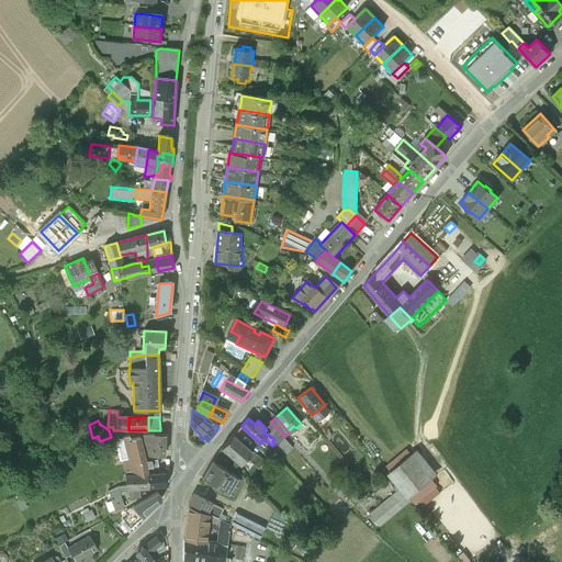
[(154,442),(146,444),(148,457),(165,458),(165,436),(155,435),(154,442)]
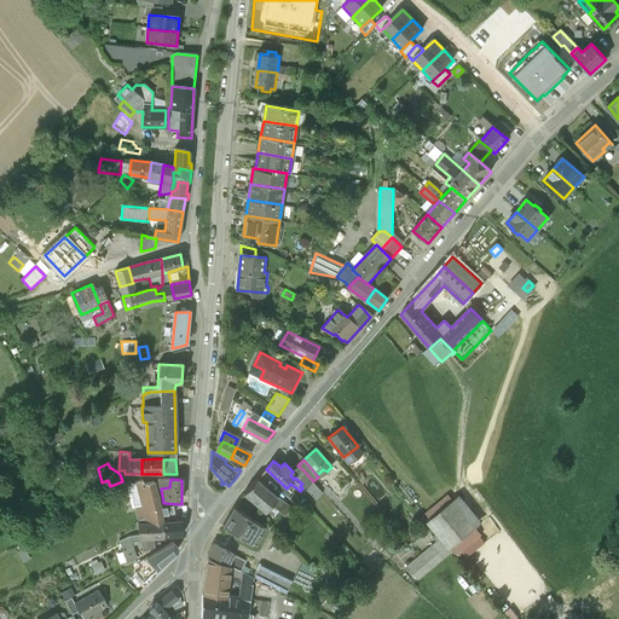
[(278,498),(256,479),(244,493),(266,513),(278,498)]
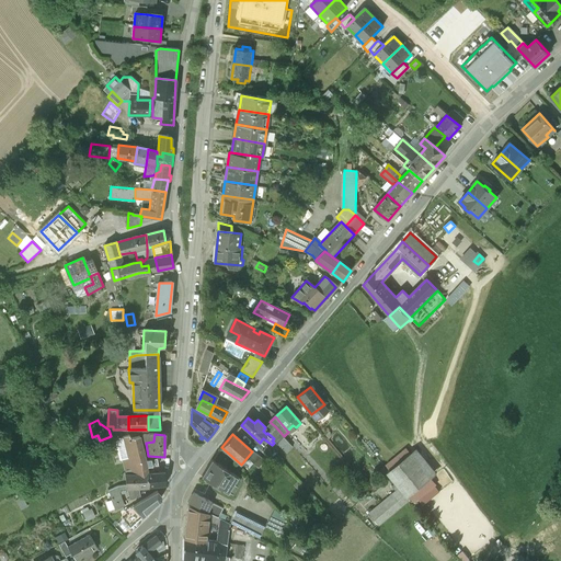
[(129,436),(122,437),(116,441),(122,461),(123,461),(126,471),(137,468),(135,462),(146,460),(139,437),(130,438),(129,436)]
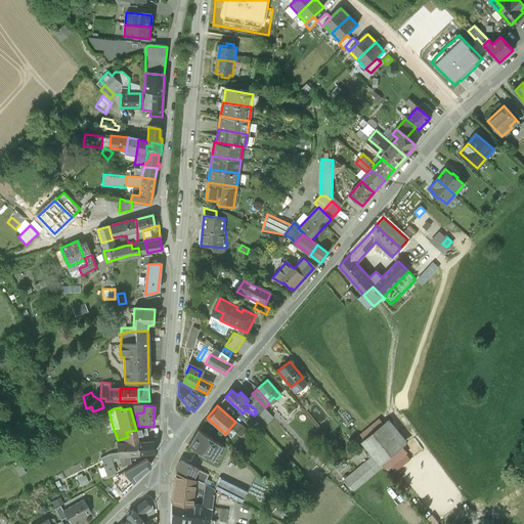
[(255,421),(246,413),(242,419),(253,428),(254,426),(252,424),(255,421)]
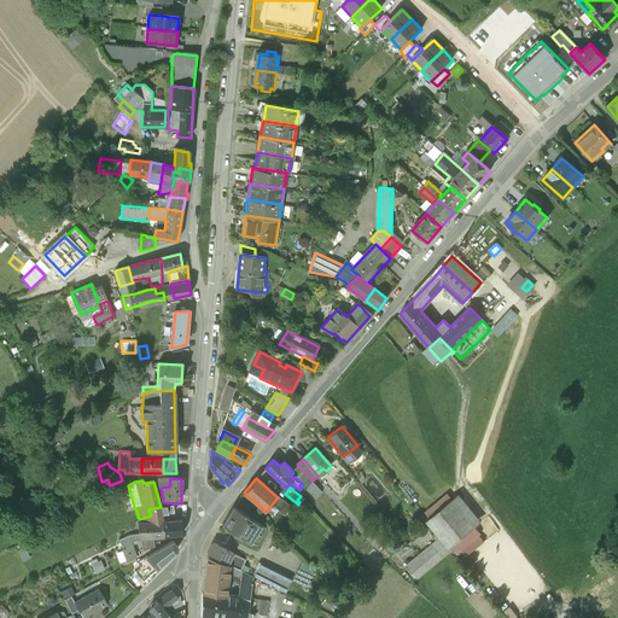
[(285,494),(274,507),(285,516),(295,505),(296,506),(298,505),(285,494)]
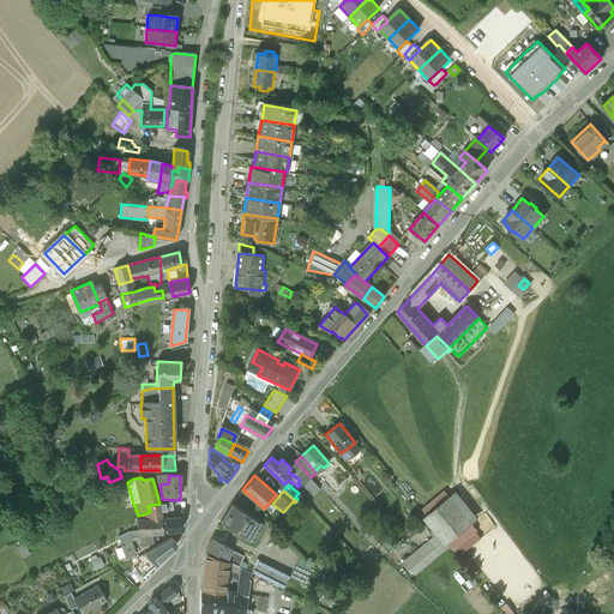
[(450,499),(427,518),(452,549),(475,530),(450,499)]
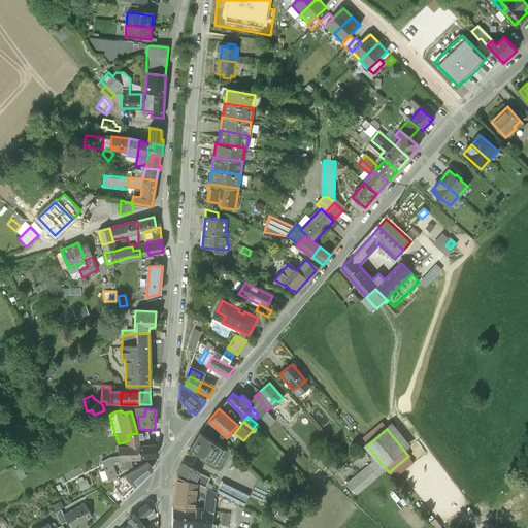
[(137,433),(127,435),(129,440),(130,447),(139,446),(138,436),(140,436),(140,433),(137,433)]
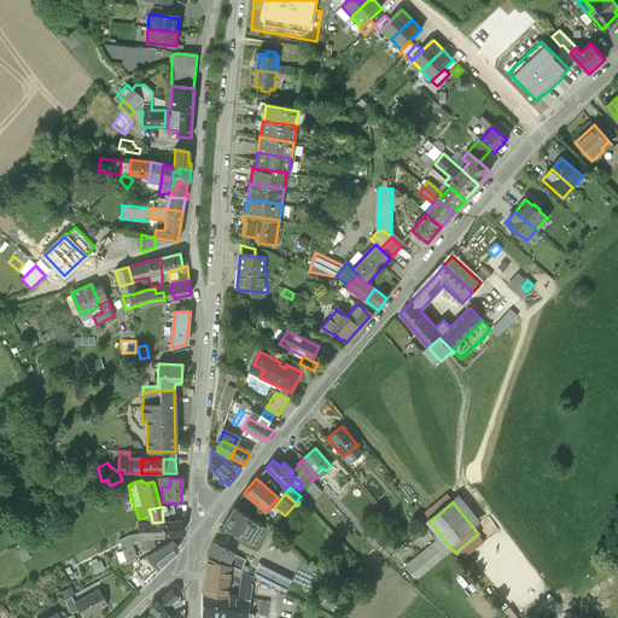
[(263,525),(234,507),(222,526),(233,532),(240,536),(240,537),(252,543),(263,525)]
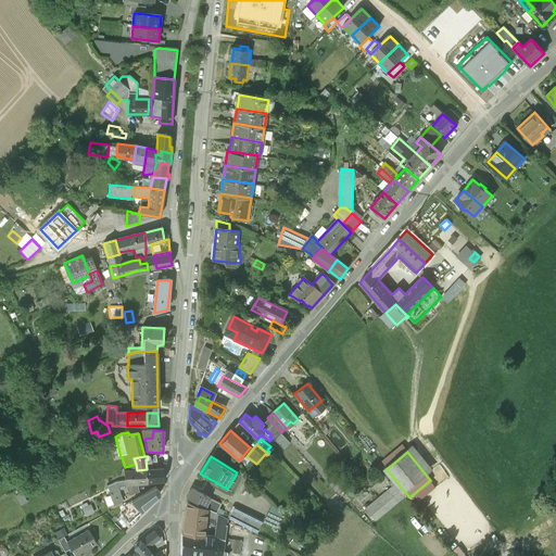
[(164,468),(147,469),(148,483),(165,482),(164,468)]
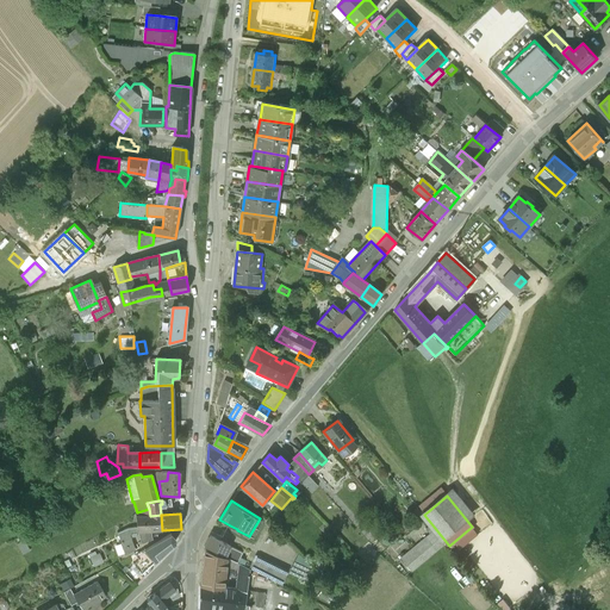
[(161,515),(150,516),(151,531),(162,530),(161,515)]
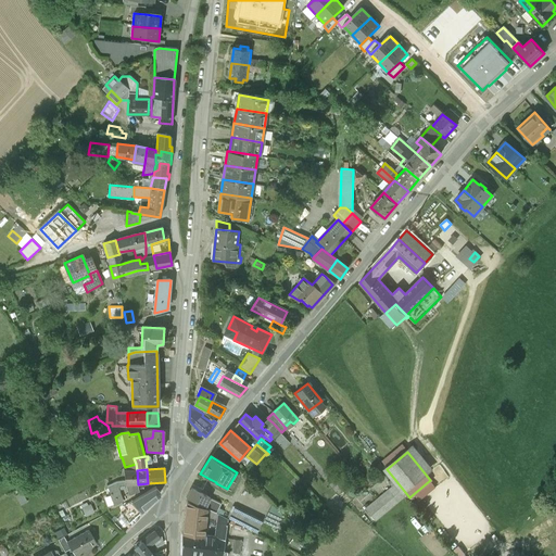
[(137,470),(124,471),(125,485),(138,484),(137,470)]
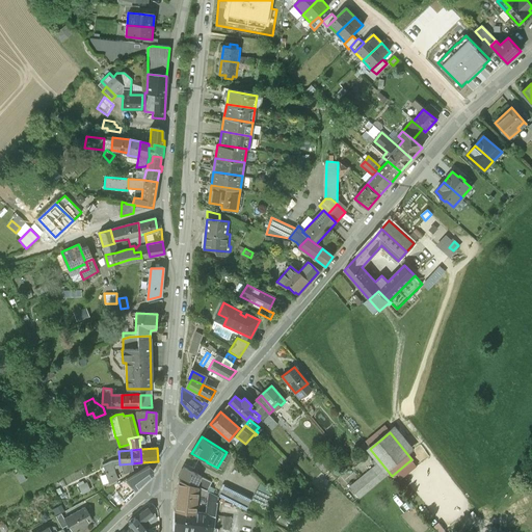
[(132,463),(120,464),(122,476),(133,472),(132,463)]
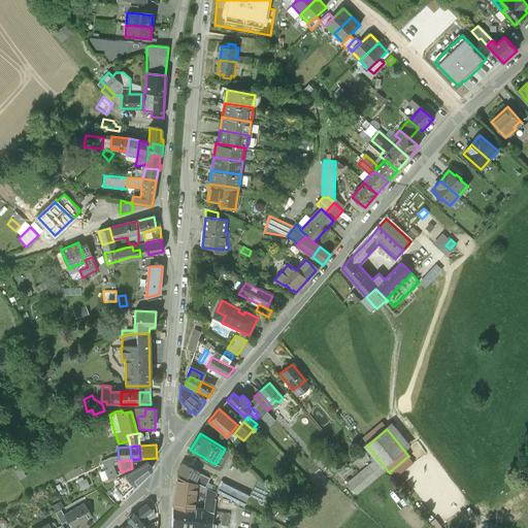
[(147,463),(125,476),(129,481),(131,484),(130,485),(132,488),(151,470),(151,467),(147,463)]
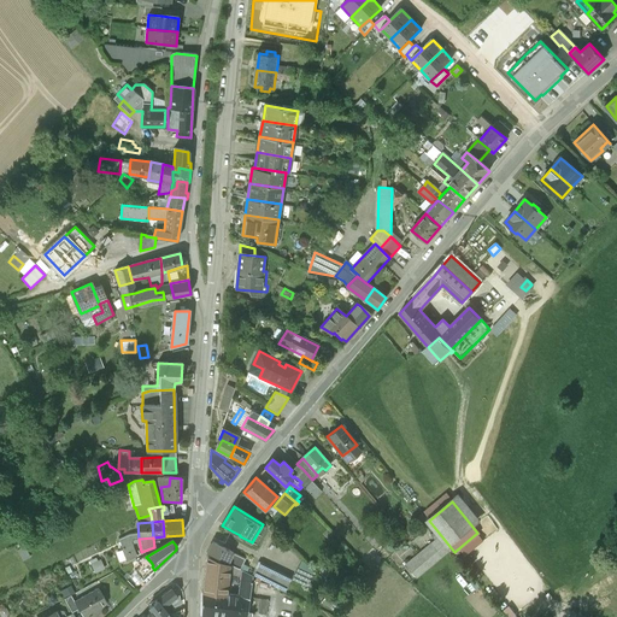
[(233,552),(222,547),(224,544),(218,541),(217,545),(212,542),(207,554),(230,564),(229,566),(242,573),(246,574),(248,568),(242,565),(245,559),(231,553),(233,552)]
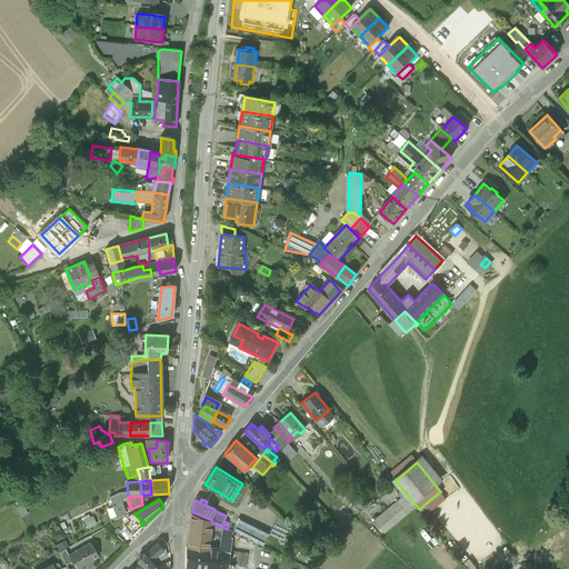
[(22,503),(16,507),(21,517),(28,513),(22,503)]
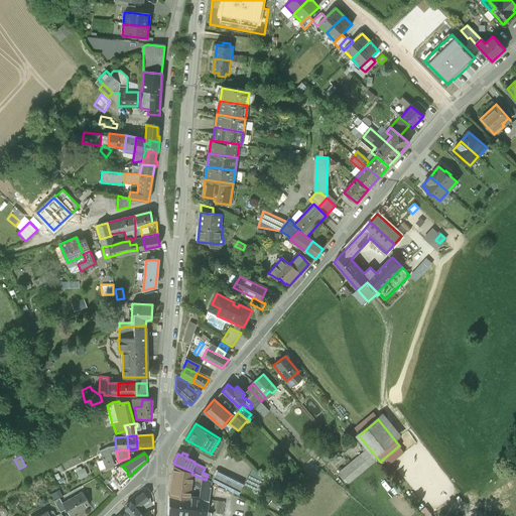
[(191,474),(173,465),(169,496),(188,498),(191,481),(202,484),(203,479),(191,474)]
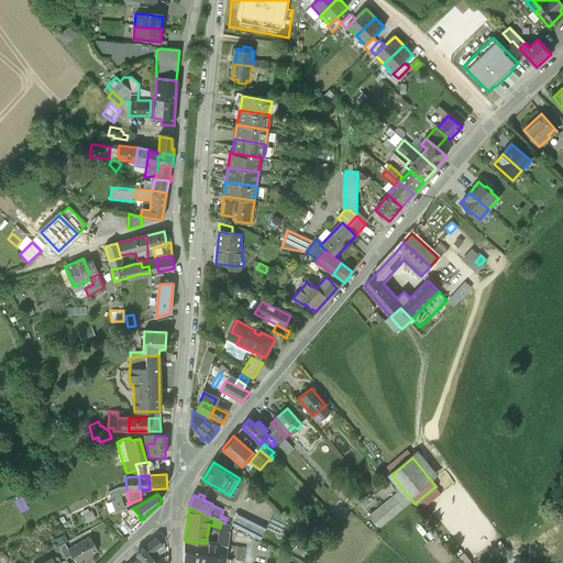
[(133,508),(124,512),(130,519),(138,512),(133,508)]
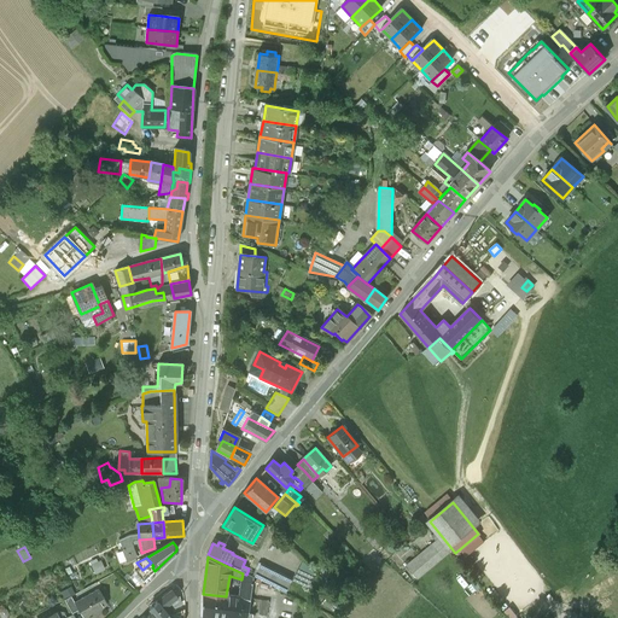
[(101,560),(92,565),(95,573),(105,569),(101,560)]
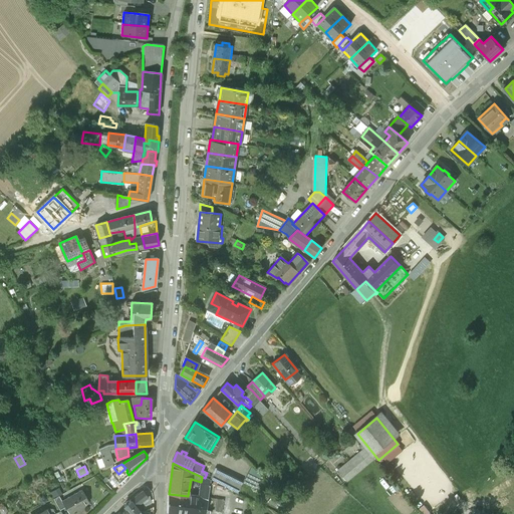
[(243,482),(215,469),(209,480),(223,486),(237,493),(243,482)]
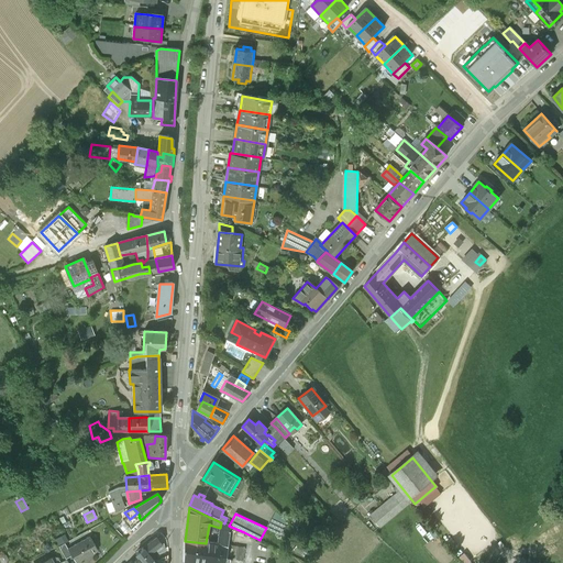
[(116,528),(123,537),(130,530),(123,521),(116,528)]
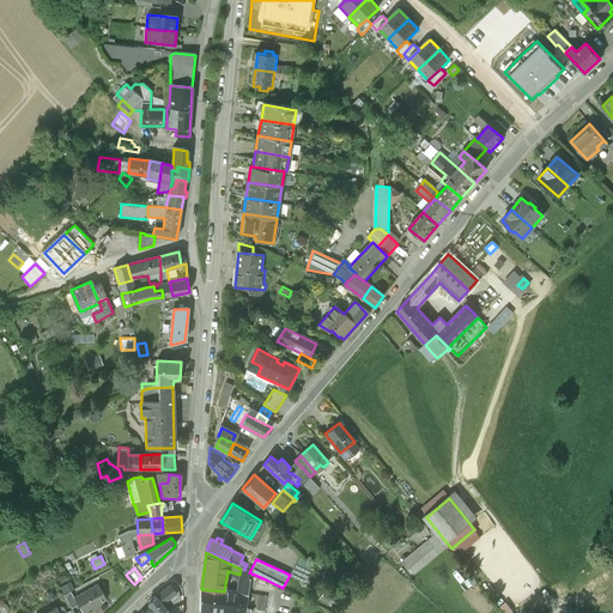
[(244,570),(241,569),(240,575),(237,593),(248,594),(250,580),(263,584),(266,580),(249,572),(244,570)]
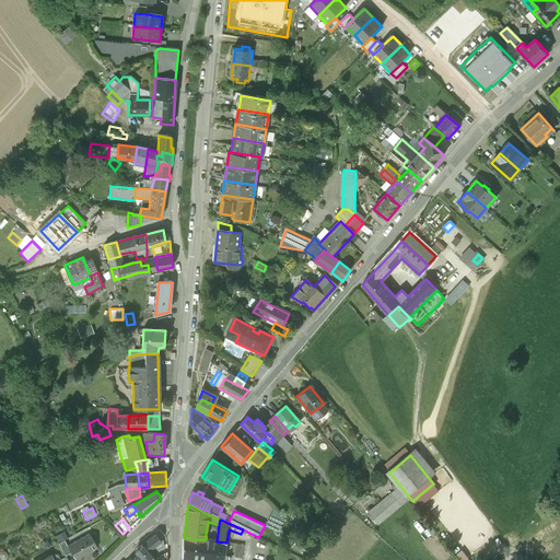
[(65,532),(55,536),(58,544),(65,540),(68,538),(65,532)]
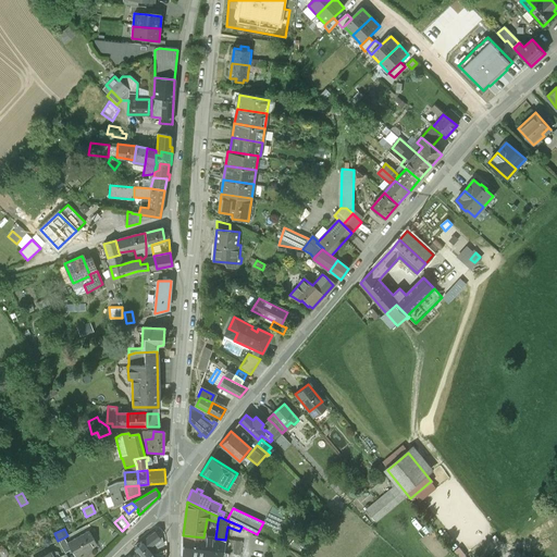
[(74,556),(96,544),(89,531),(67,543),(71,548),(74,556)]
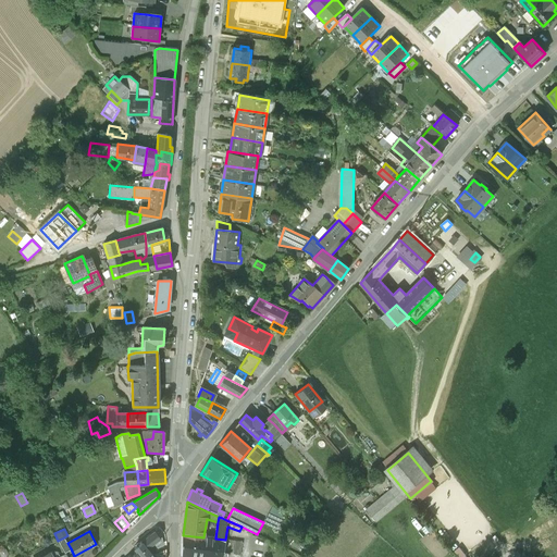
[(155,532),(141,543),(147,548),(150,546),(153,548),(155,551),(162,547),(160,537),(155,532)]
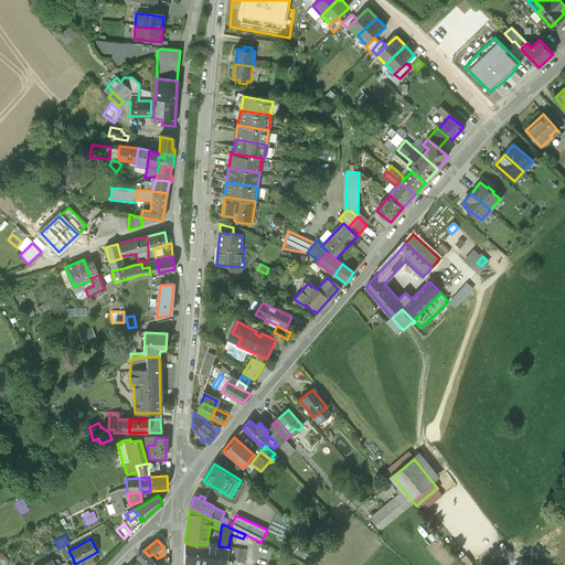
[(219,546),(206,545),(185,543),(185,564),(191,564),(226,564),(228,547),(219,546)]
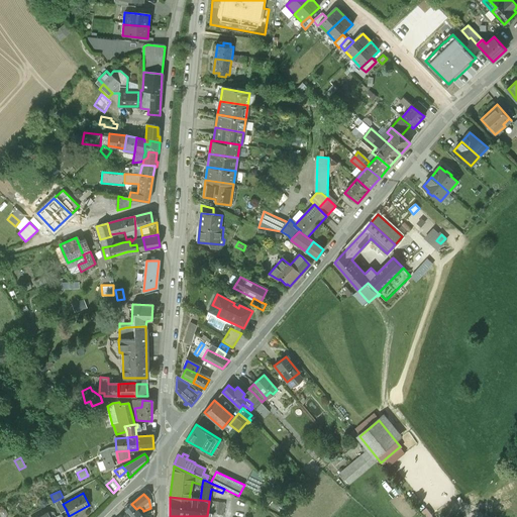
[(273,498),(269,505),(277,510),(281,502),(273,498)]
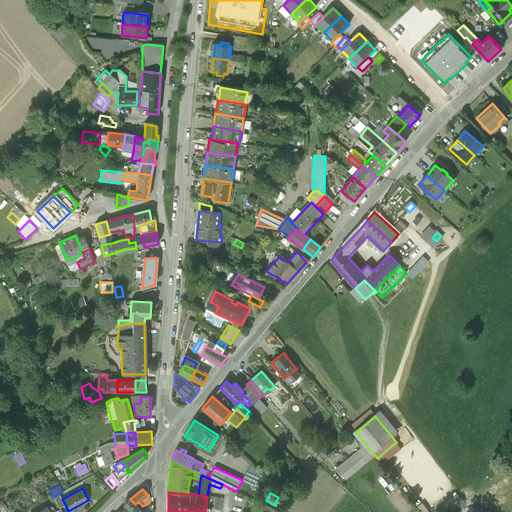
[(59,507),(65,504),(62,499),(59,494),(53,497),(59,507)]
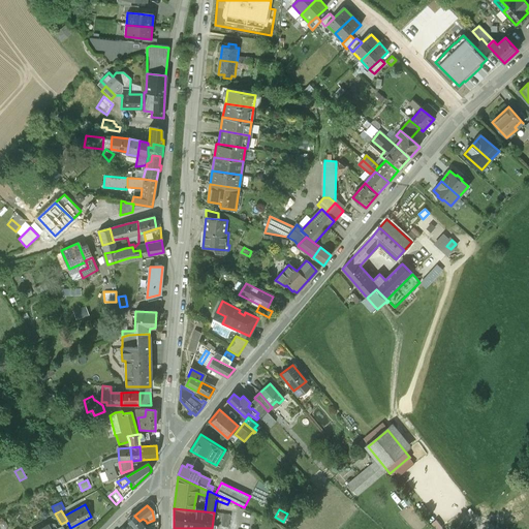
[(230,516),(222,515),(220,527),(228,528),(230,516)]
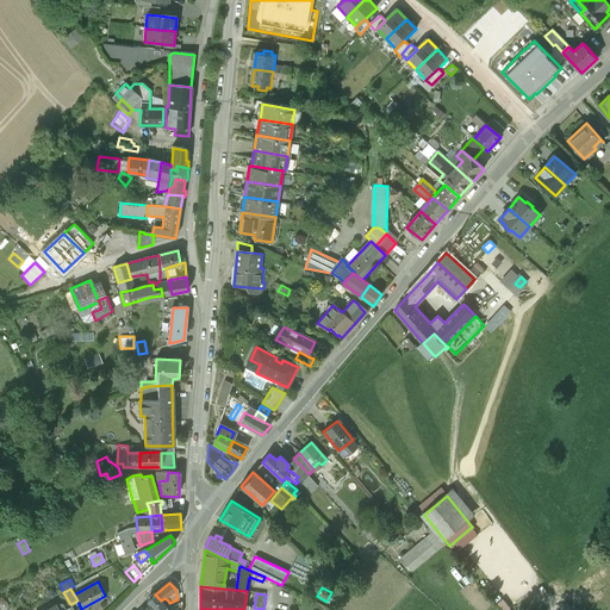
[(161,601),(155,595),(148,601),(151,605),(155,609),(162,609),(167,607),(161,601)]
